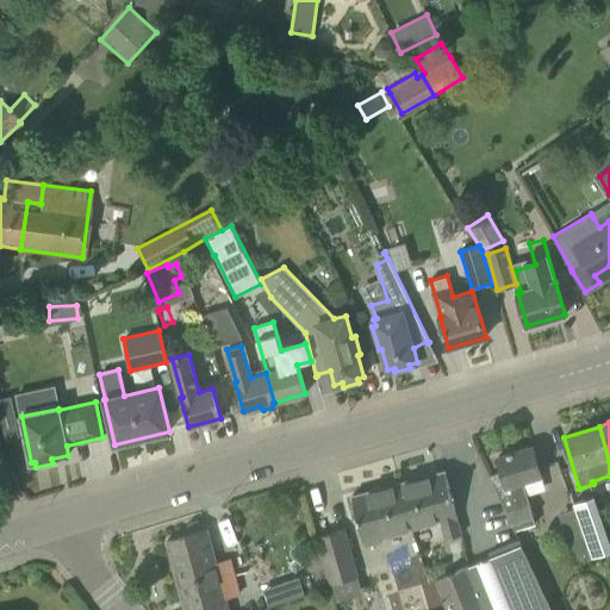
[(542,477),(540,470),(533,447),(498,458),(502,472),(489,475),(515,530),(535,523),(523,481),(542,477)]
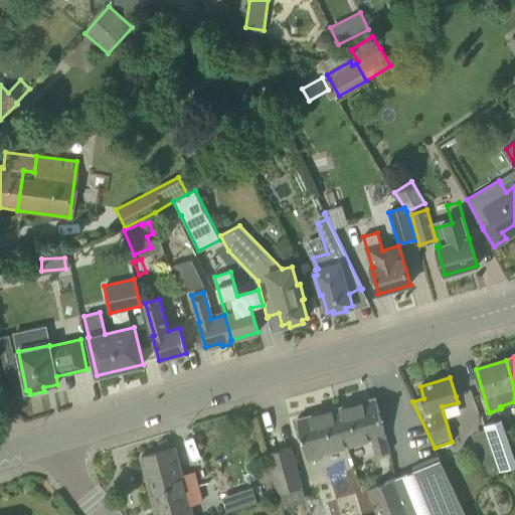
[(336,408),(346,445),(371,439),(375,454),(389,450),(375,398),(336,408)]
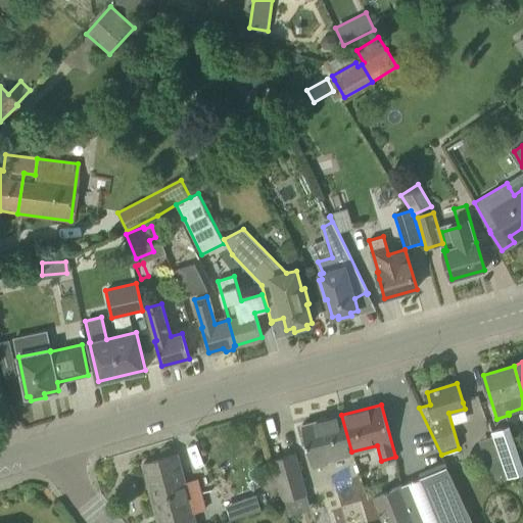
[(341,415),(301,426),(313,467),(327,464),(326,459),(351,452),(341,415)]
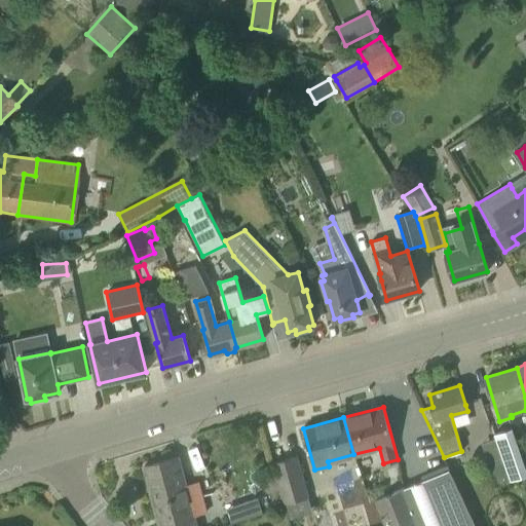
[(511,480),(525,474),(525,467),(512,427),(494,434),(503,461),(511,480)]
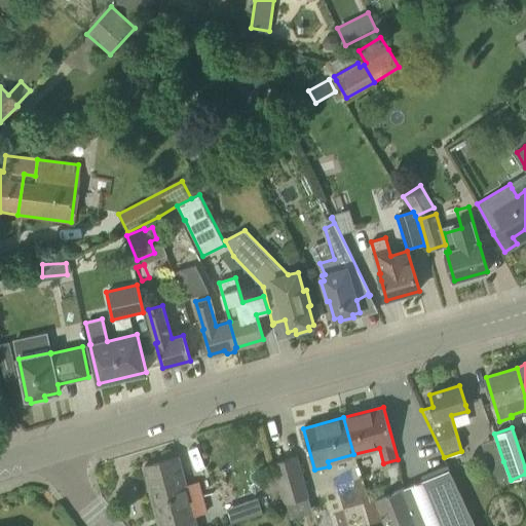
[(307,498),(297,456),(273,462),(285,504),(307,498)]
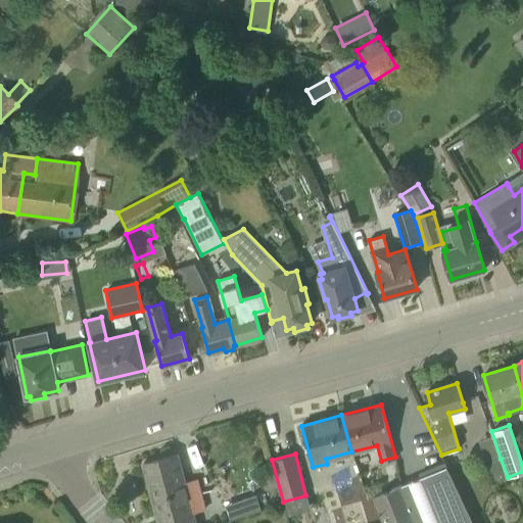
[(177,455),(143,464),(158,522),(195,522),(188,495),(177,455)]
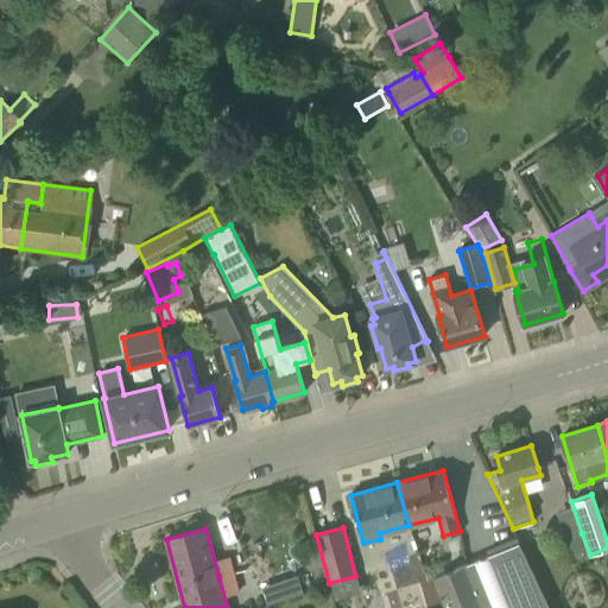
[(590,555),(582,533),(567,539),(575,561),(590,555)]
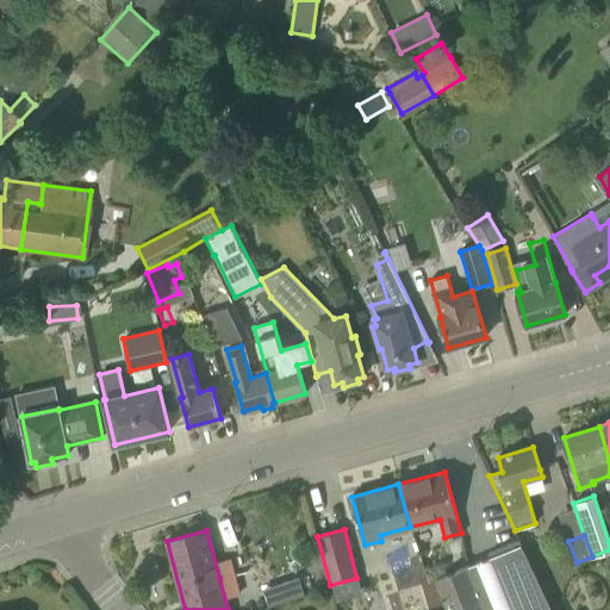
[(468,566),(435,579),(447,609),(551,609),(522,545),(521,545),(518,539),(489,552),(490,558),(468,566)]
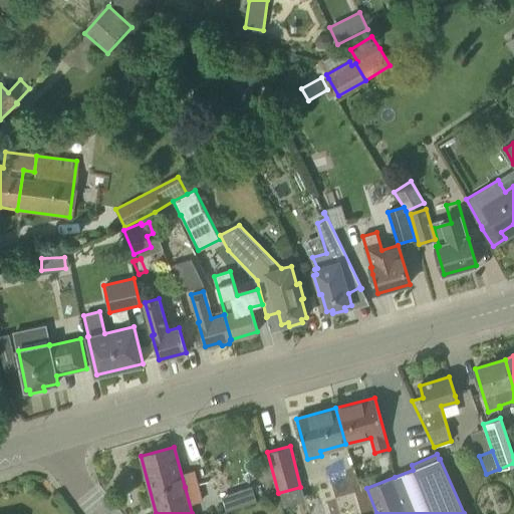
[(252,488),(237,493),(241,506),(256,500),(252,488)]
